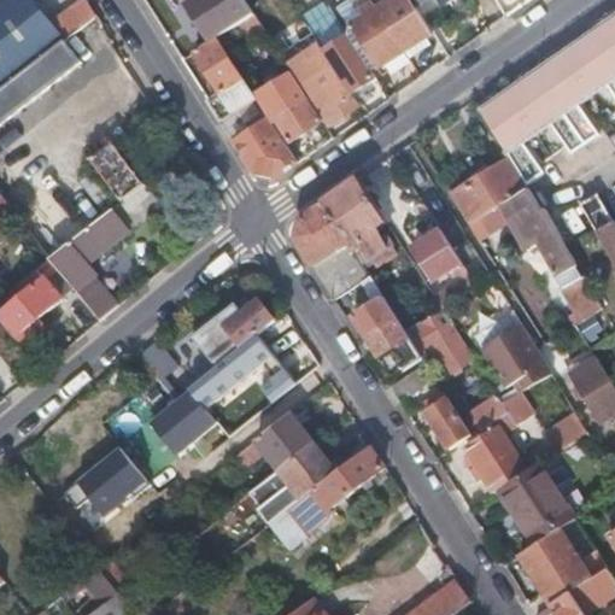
[(0,85),(64,36),(95,12),(87,0),(75,0),(48,21),(33,0),(0,0),(0,85)]
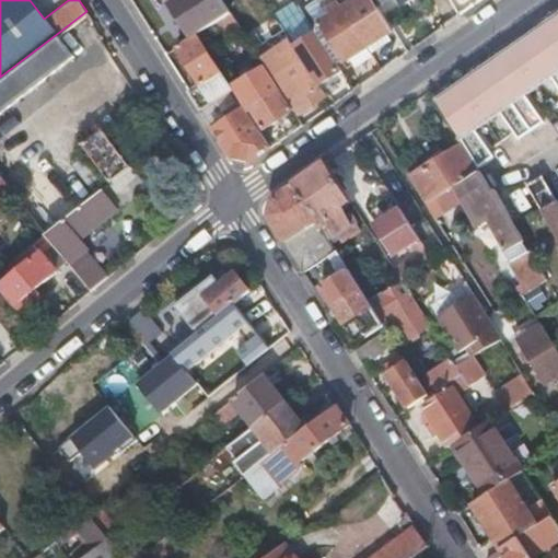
[(172,0),(171,1),(192,35),(198,32),(214,21),(230,11),(222,0),(172,0)]
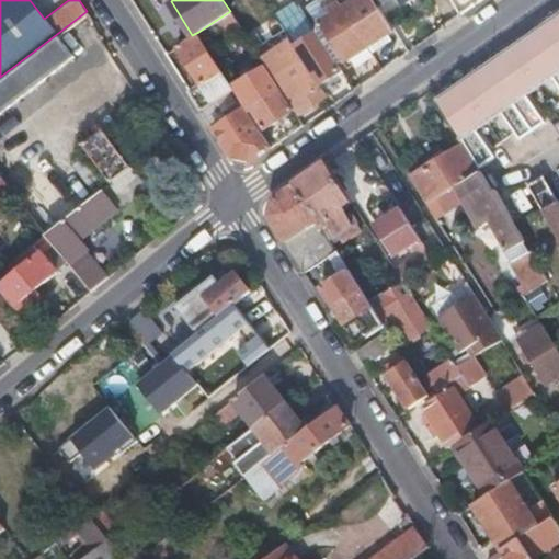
[(366,44),(391,29),(376,6),(373,0),(353,0),(340,0),(339,1),(343,6),(366,44)]
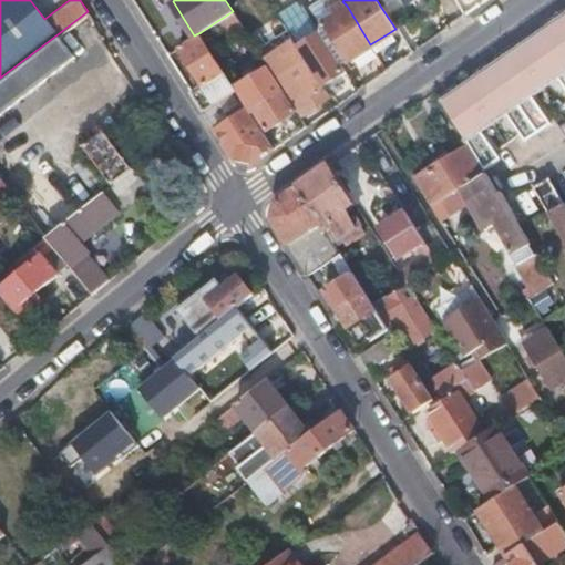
[(346,60),(370,44),(347,6),(322,22),(346,60)]
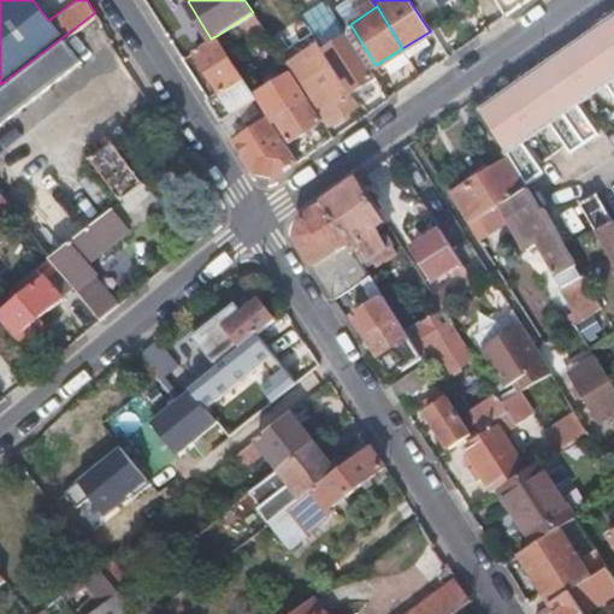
[(266,31),(253,12),(236,23),(248,42),(266,31)]
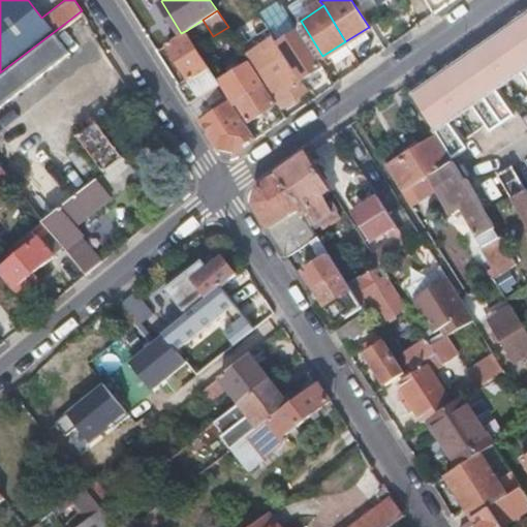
[(526,11),(416,90),(419,94),(411,98),(434,134),(448,158),(462,148),(443,120),(467,103),(486,131),(509,115),(490,86),(515,69),(526,88),(526,11)]
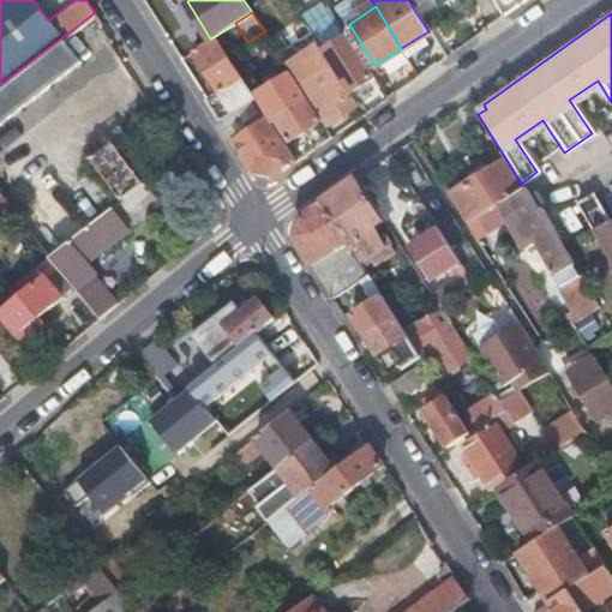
[(370,69),(375,65),(349,24),(345,28),(348,34),(370,69)]
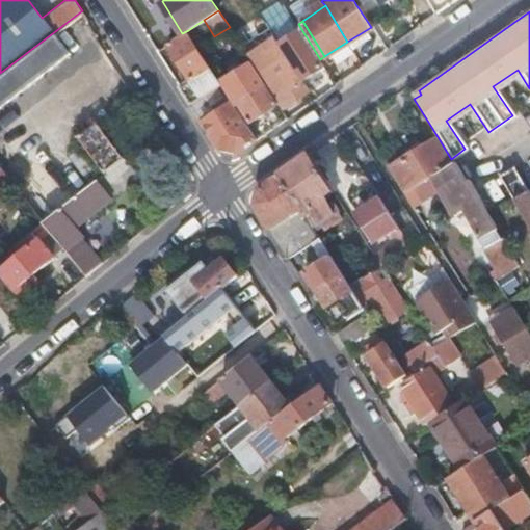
[(301,78),(323,64),(320,59),(301,29),(280,44),(301,78)]
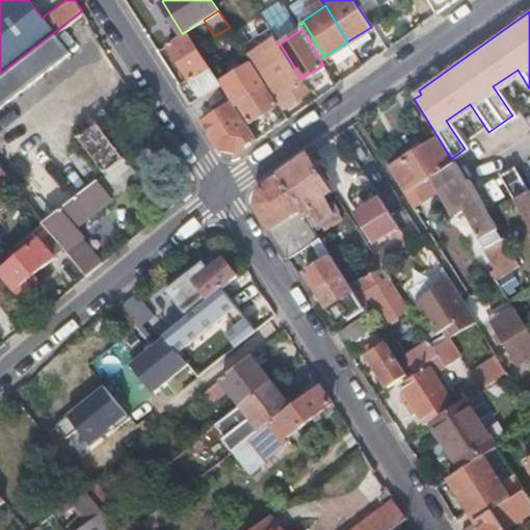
[(191,80),(180,87),(190,103),(221,83),(221,82),(188,30),(182,33),(168,43),(191,80)]
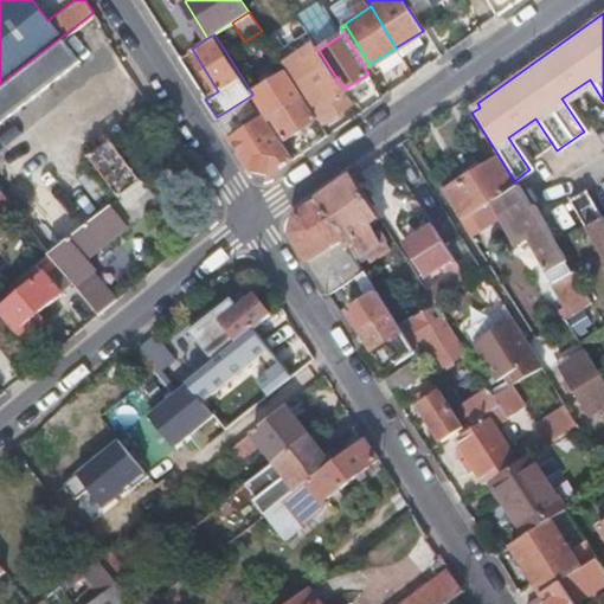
[(0,115),(77,55),(63,36),(0,83),(0,115)]
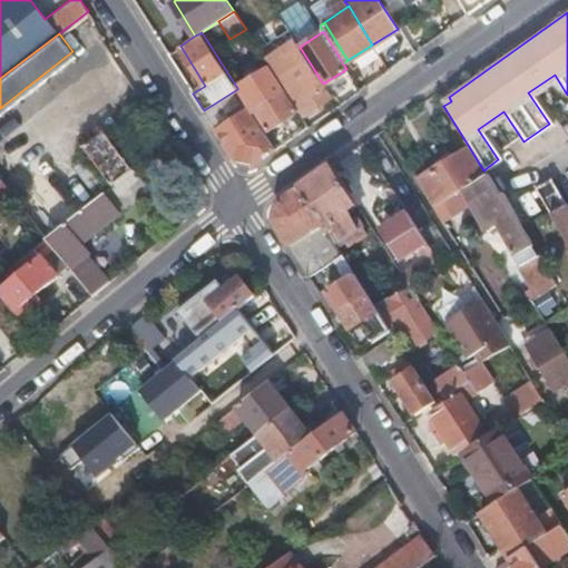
[(306,115),(333,98),(330,94),(323,84),(300,47),(300,46),(284,56),(281,51),(271,57),(274,62),(304,110),(306,115)]
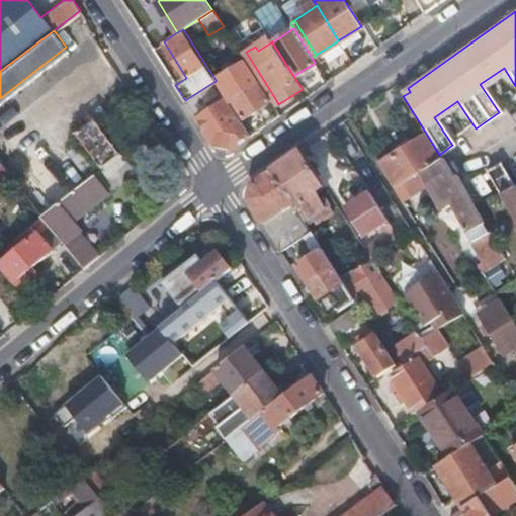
[(244,119),(271,102),(245,61),(216,80),(216,81),(224,93),(229,102),(232,100),(244,119)]
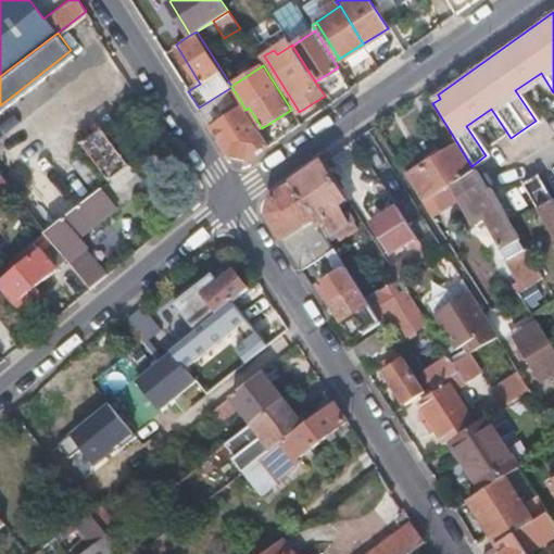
[(438,95),(430,100),(432,103),(440,99),(438,95)]
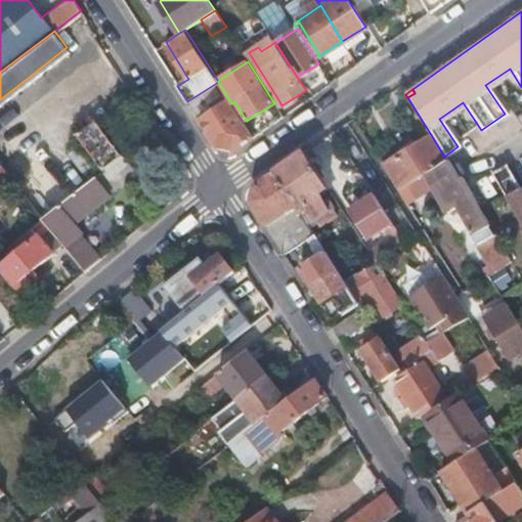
[(233,150),(253,137),(231,103),(226,94),(213,102),(217,107),(199,120),(216,147),(233,150)]
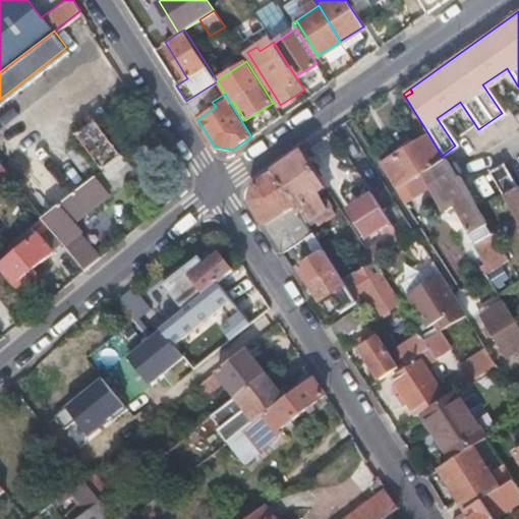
[(94,156),(103,167),(122,153),(103,128),(109,124),(99,112),(74,131),(94,156)]
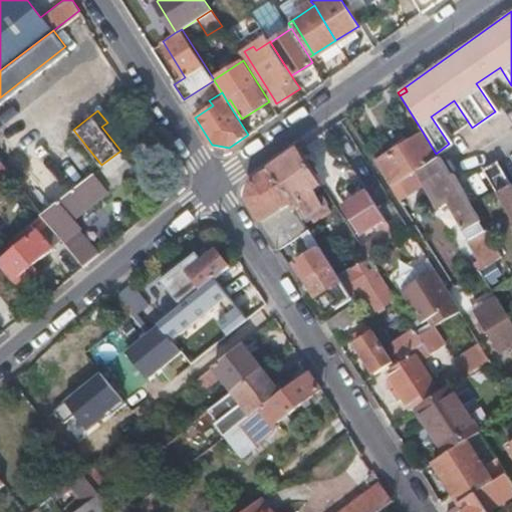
[(415,170),(437,156),(436,154),(422,131),(373,161),(389,186),(415,170)]
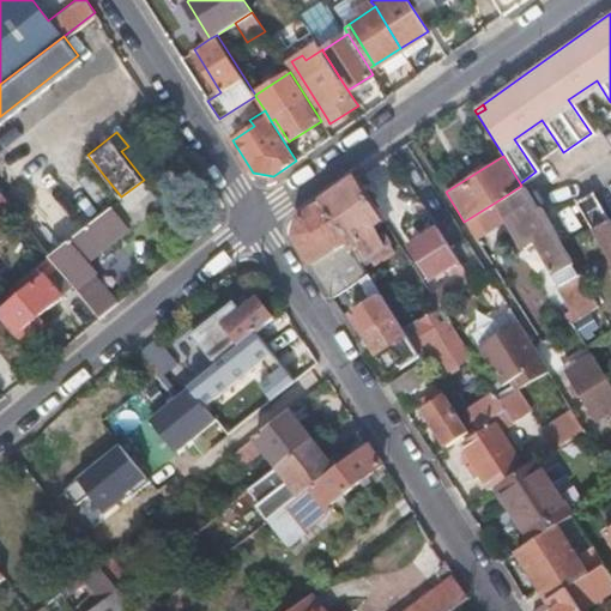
[(101,213),(48,254),(55,262),(72,284),(97,315),(115,301),(89,271),(92,268),(84,259),(164,197),(149,176),(144,180),(121,197),(101,213)]
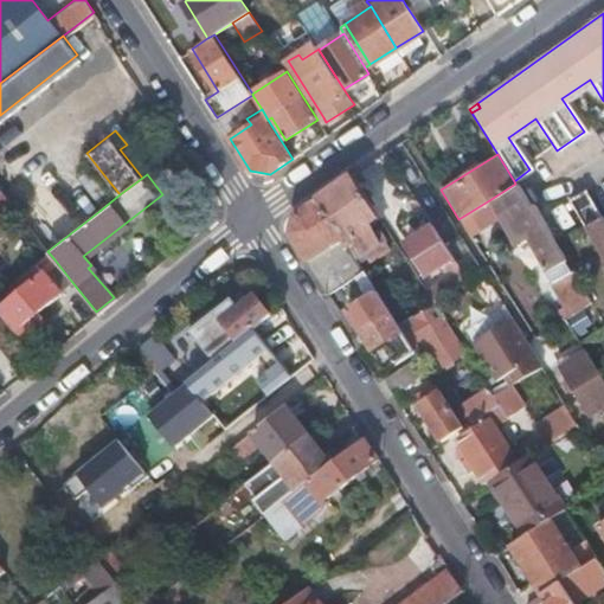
[(366,224),(377,217),(360,192),(349,174),(315,198),(340,236),(346,245),(353,241),(361,254),(378,243),(366,224)]
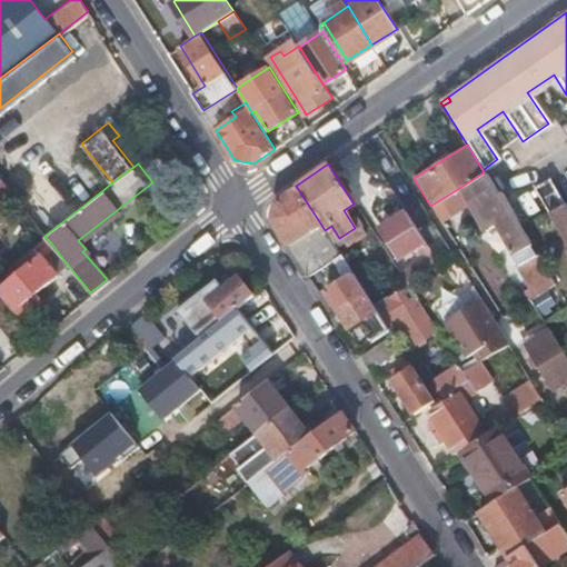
[(523,290),(528,297),(551,281),(529,242),(501,195),(498,196),(484,172),(459,188),(430,206),(438,218),(467,200),(477,216),(483,226),(494,220),(530,285),(523,290)]
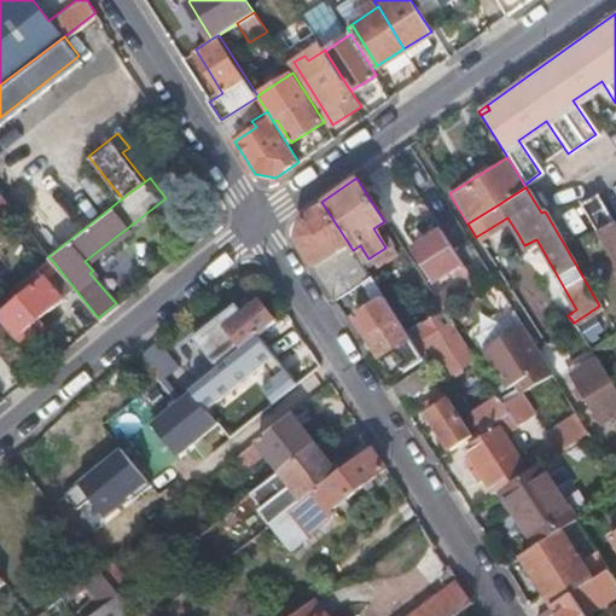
[(0,222),(13,213),(0,196),(0,222)]
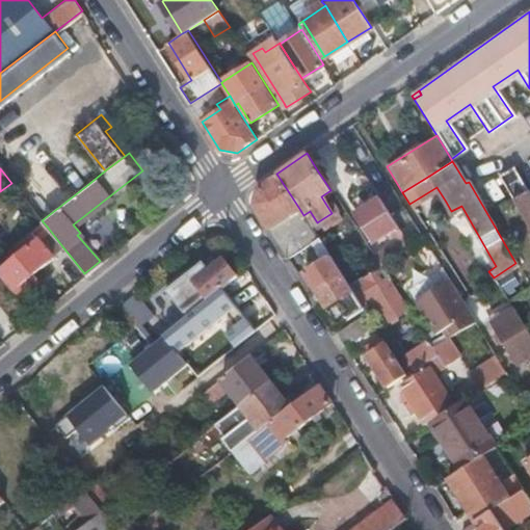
[(529,234),(529,199),(512,169),(498,179),(529,234)]
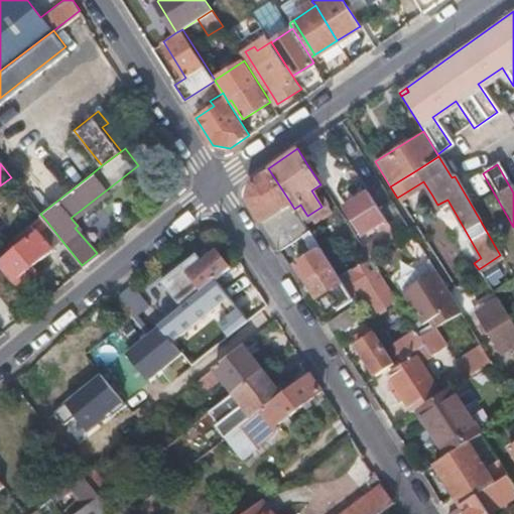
[(289,201),(268,168),(247,184),(244,200),(276,251),(280,248),(299,236),(308,231),(301,220),(282,231),(270,213),(289,201)]
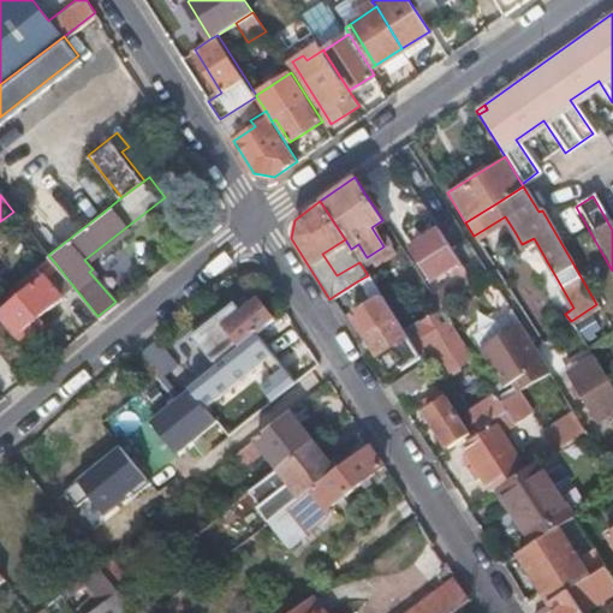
[(394,221),(406,240),(432,225),(420,206),(394,221)]
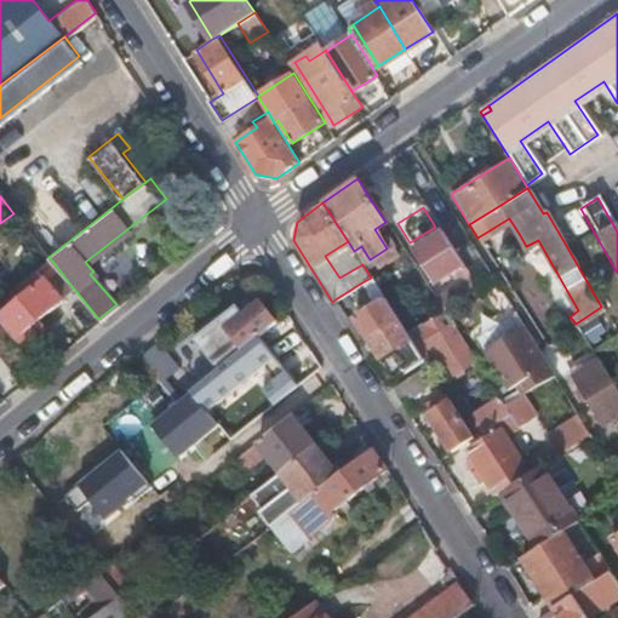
[(440,308),(475,285),(462,263),(440,229),(411,247),(431,280),(450,269),(457,281),(433,296),(440,308)]
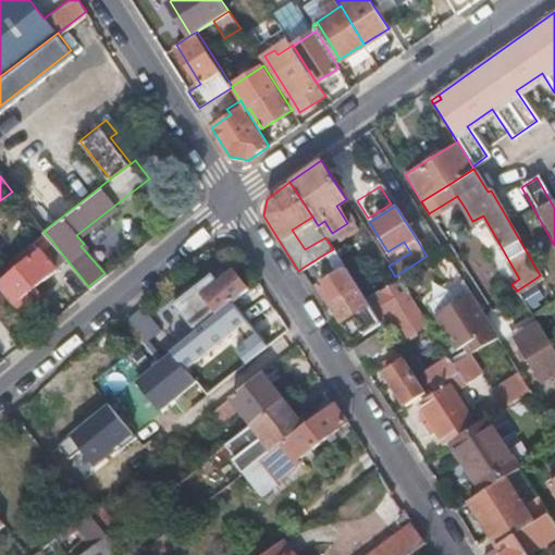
[(466,225),(472,221),(467,211),(460,216),(466,225)]
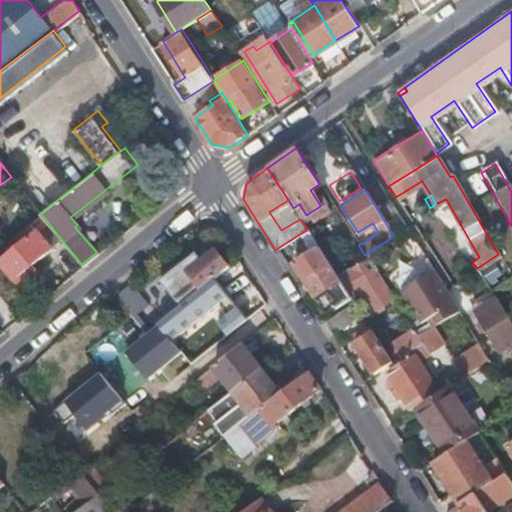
[(405,229),(393,211),(382,218),(394,236),(405,229)]
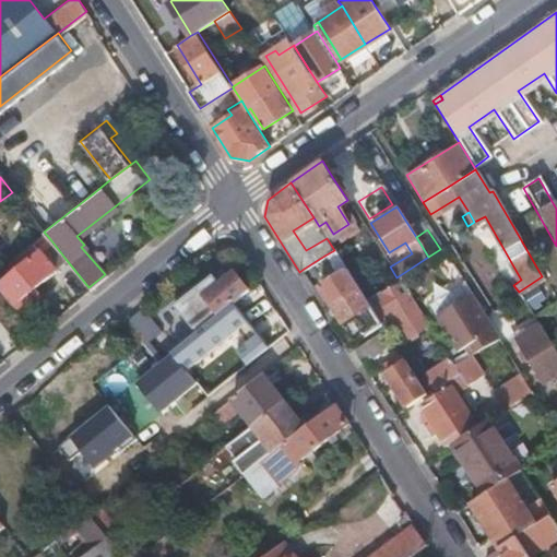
[(50,239),(44,232),(0,264),(0,286),(12,301),(19,309),(38,293),(32,285),(54,268),(38,249),(50,239)]
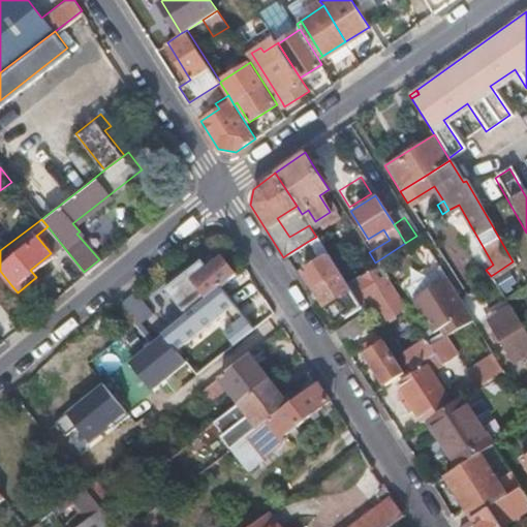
[(62,245),(48,226),(36,236),(51,253),(62,245)]
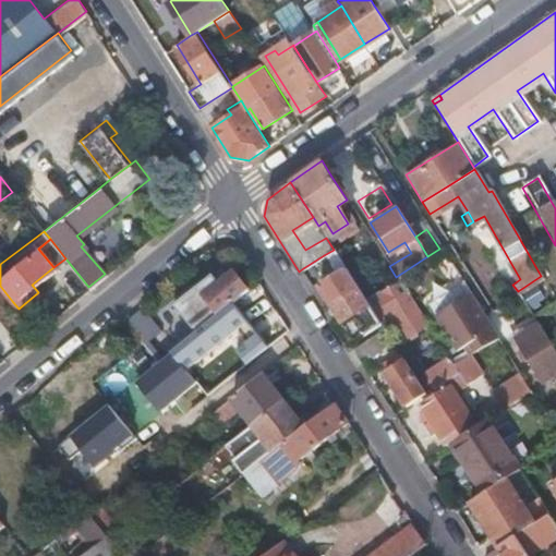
[(328,305),(357,287),(345,268),(341,262),(334,250),(324,255),(331,267),(336,274),(316,287),(328,305)]
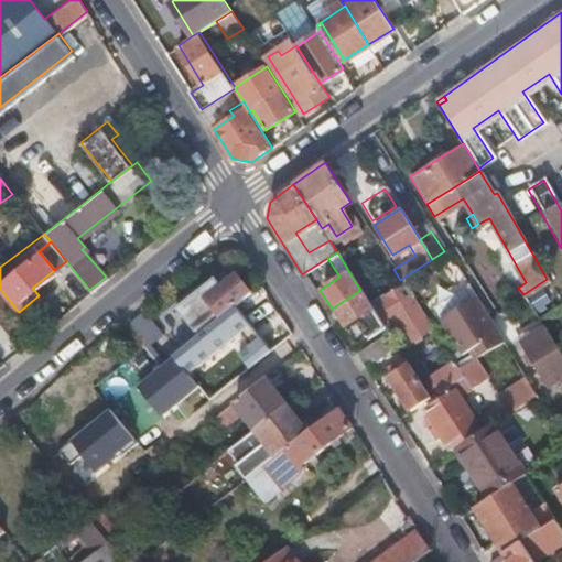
[(327,258),(306,271),(314,283),(335,270),(327,258)]
